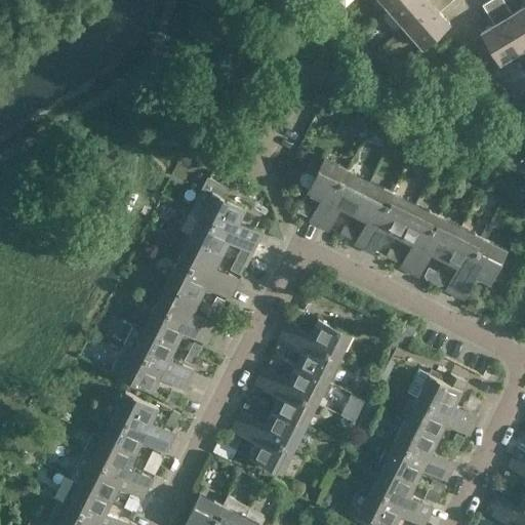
[(381,0),(390,8),(399,0),(381,0)]
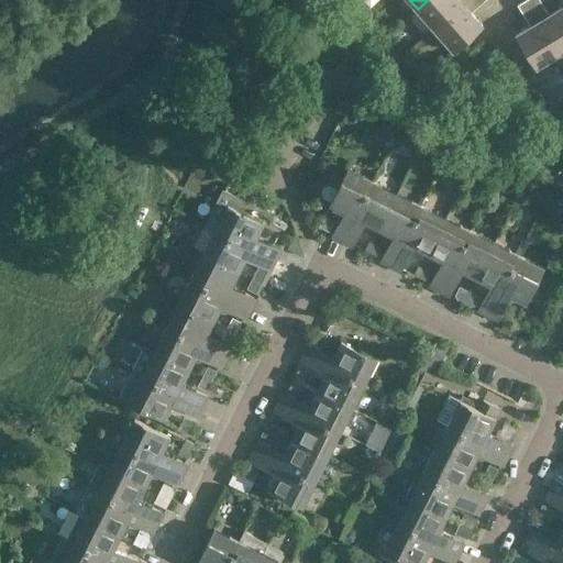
[(435,30),(468,0),(428,0),(418,9),(435,30)]
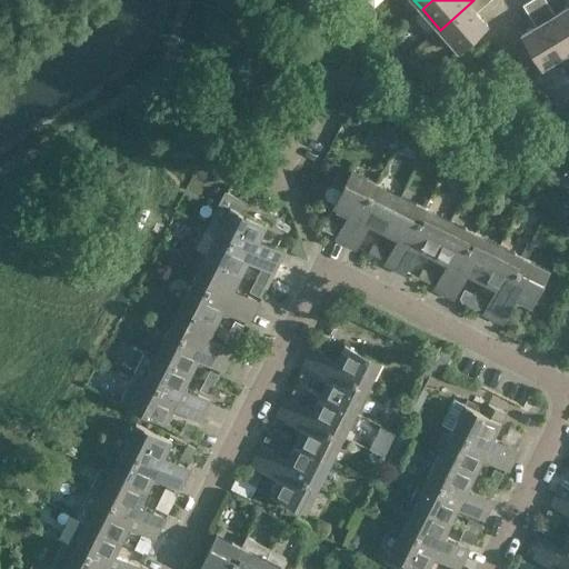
[(489,0),(473,0),(440,30),(457,49),(457,50),(458,51),(487,26),(486,25),(475,12),(489,0)]
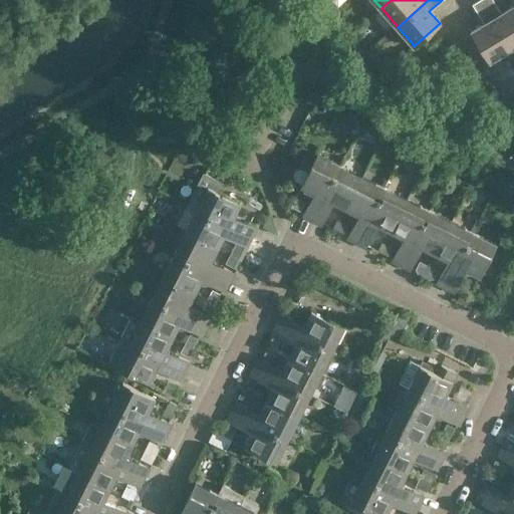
[(490,61),(511,48),(481,0),(480,0),(473,5),(485,24),(473,32),(473,31),(472,32),(490,61)]
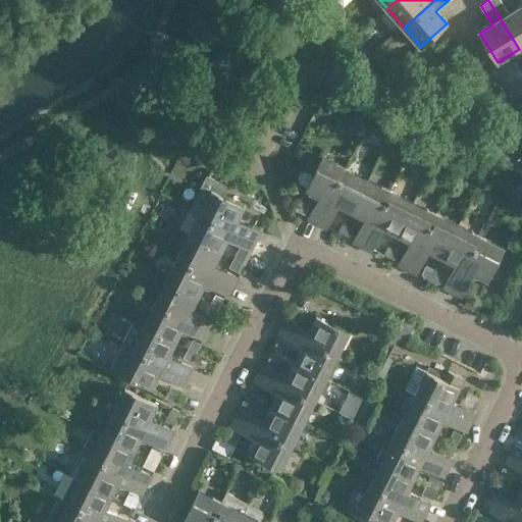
[(521,47),(521,6),(510,14),(500,0),(488,0),(519,49),(521,47)]
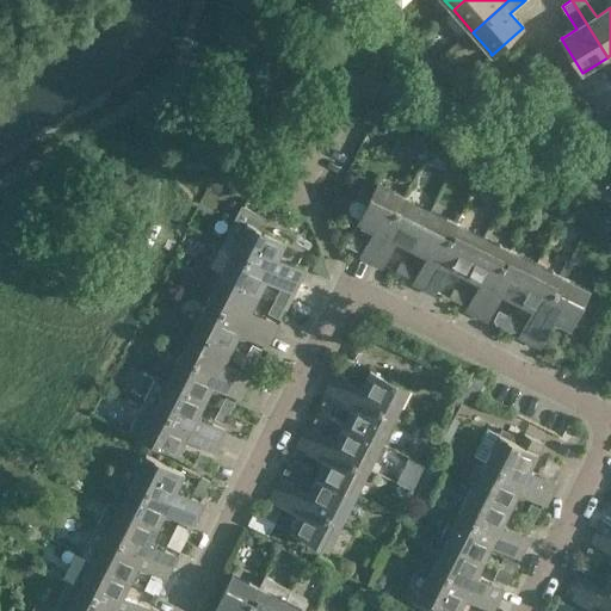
[(359,257),(372,264),(406,197),(394,191),(392,193),(377,186),(378,184),(377,183),(366,205),(358,201),(352,203),(349,208),(351,215),(359,218),(358,221),(359,222),(374,229),(366,245),(365,245),(359,257)]
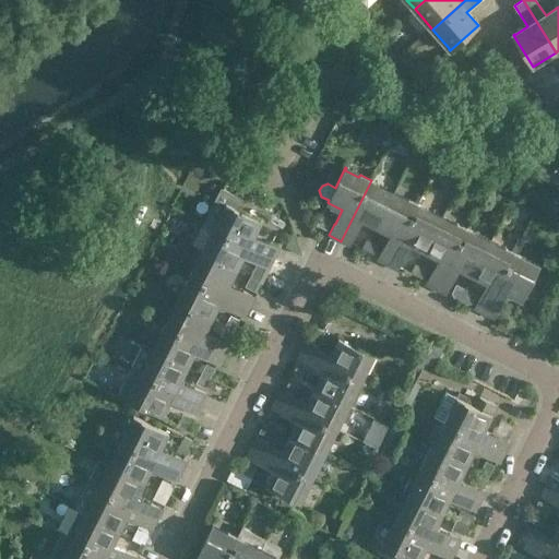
[(379,228),(395,195),(378,188),(380,185),(371,180),(341,241),(349,246),(355,234),(361,219),(379,228)]
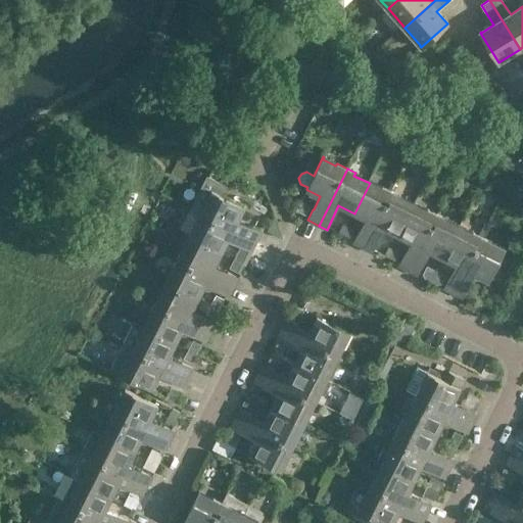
[(190,207),(256,241),(262,232),(250,227),(237,221),(244,205),(224,195),(228,186),(206,175),(190,207)]
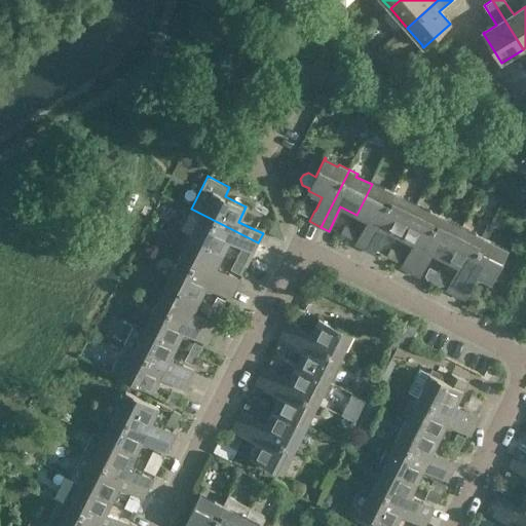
[(372,184),(357,215),(368,220),(361,234),(361,233),(354,245),(366,250),(396,192),(384,187),(383,190),(372,184)]
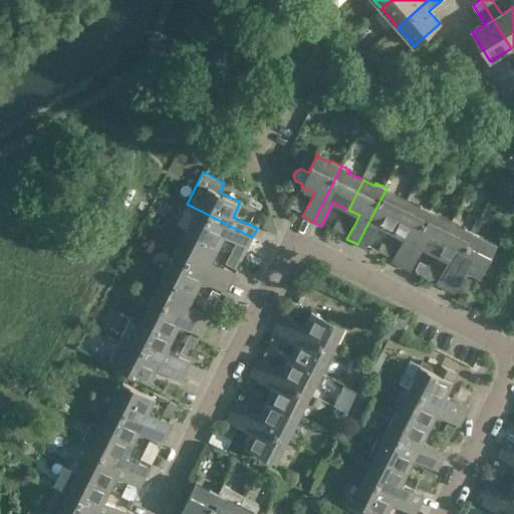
[(408,202),(406,202),(393,195),(394,192),(387,188),(357,244),(365,248),(371,237),(377,224),(393,232),(408,202)]
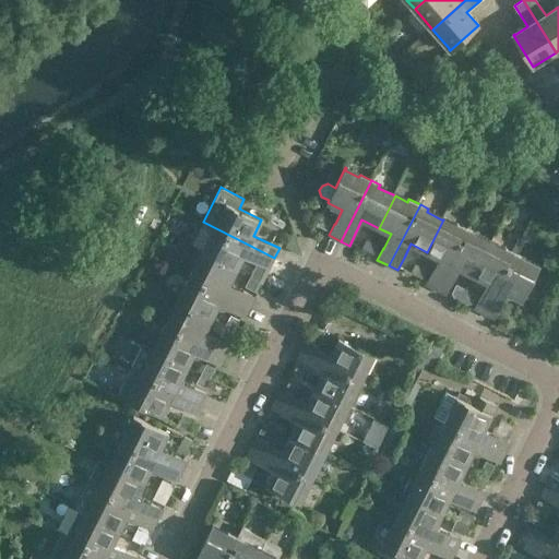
[(331,221),(321,216),(317,224),(326,229),(331,221)]
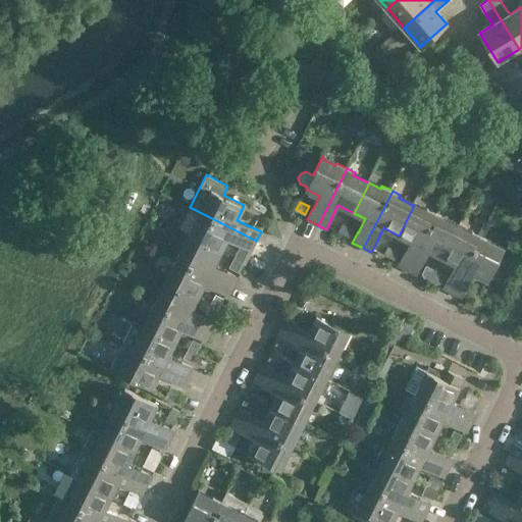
[(398,265),(409,270),(437,214),(426,209),(425,211),(414,205),(399,236),(410,241),(404,255),(403,255),(398,265)]
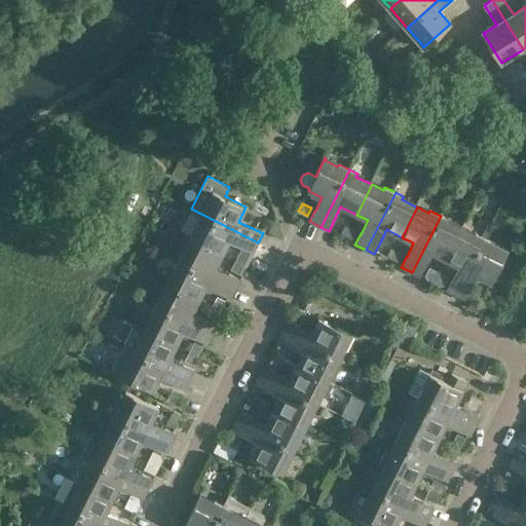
[(190,212),(199,216),(196,222),(189,236),(193,238),(222,254),(229,240),(242,247),(242,248),(253,253),(258,242),(191,209),(190,212)]
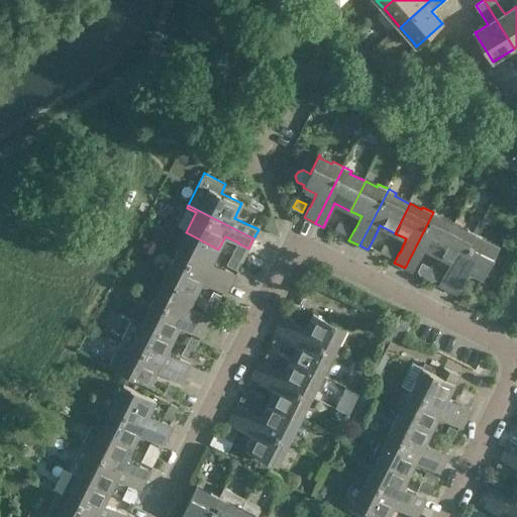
[(424,248),(439,255),(454,226),(440,219),(441,216),(433,212),(405,268),(413,272),(419,261),(418,261),(424,248)]
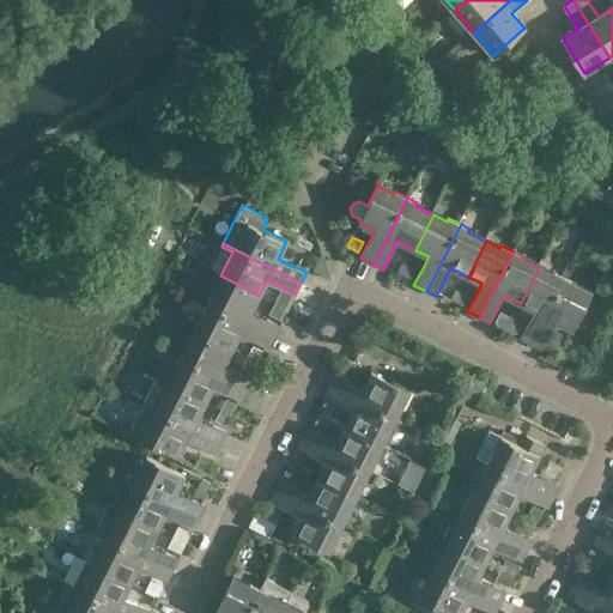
[(404,263),(399,272),(411,278),(416,269),(404,263)]
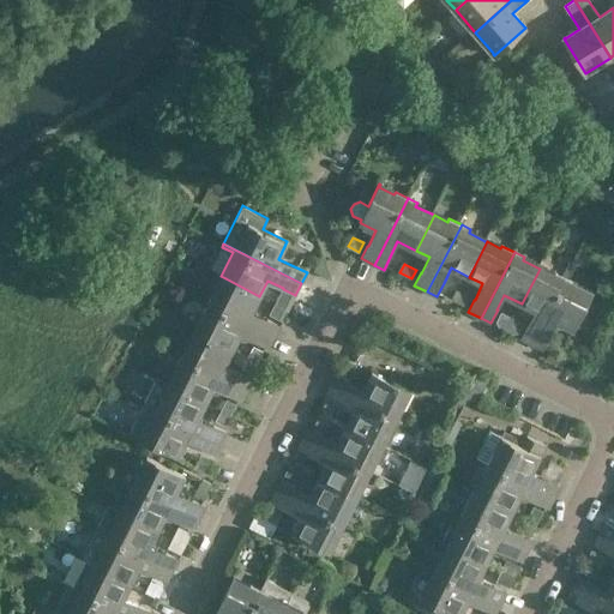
[(522,338),(535,344),(567,278),(555,272),(553,276),(540,269),(522,304),(536,311),(528,326),(522,338)]
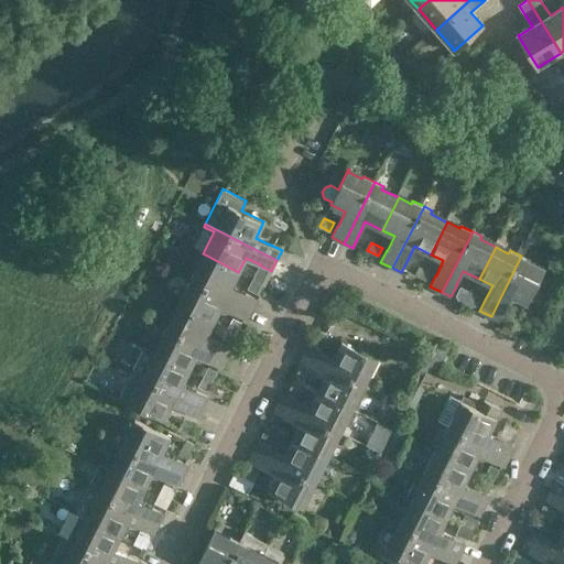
[(196,269),(191,279),(252,310),(258,299),(246,293),(231,286),(238,272),(207,256),(199,270),(196,269)]
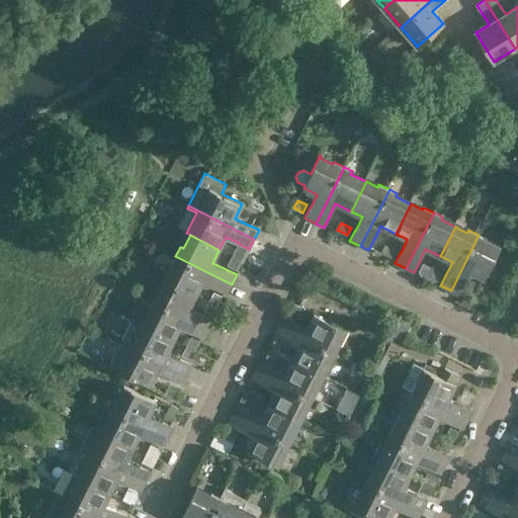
[(459,294),(460,291),(464,283),(463,283),(469,271),(483,277),(484,278),(499,248),(486,242),(487,239),(479,235),(451,290),(459,294)]
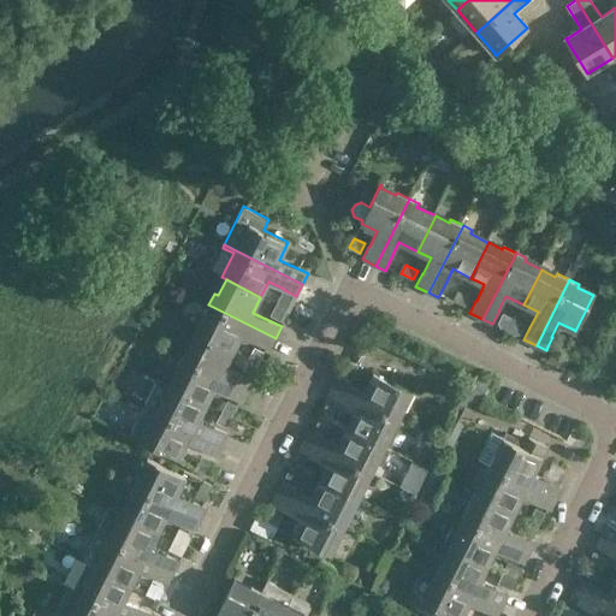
[(457,291),(452,300),(466,307),(471,297),(457,291)]
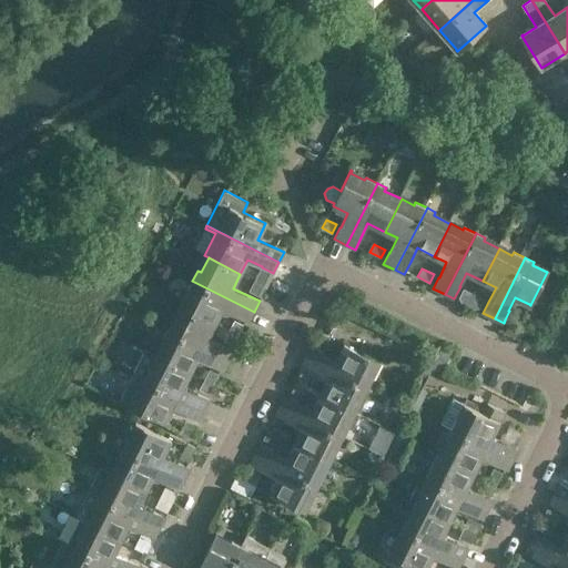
[(255,280),(264,284),(269,275),(260,272),(255,280)]
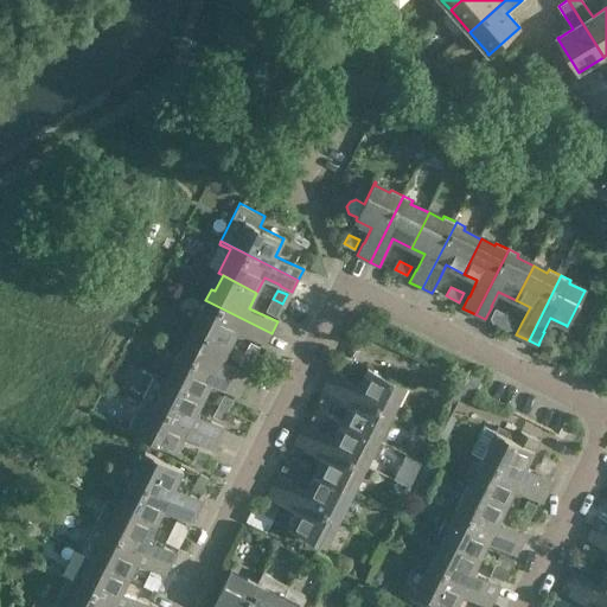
[(267,311),(275,315),(279,317),(285,305),(282,304),(273,299),(267,311)]
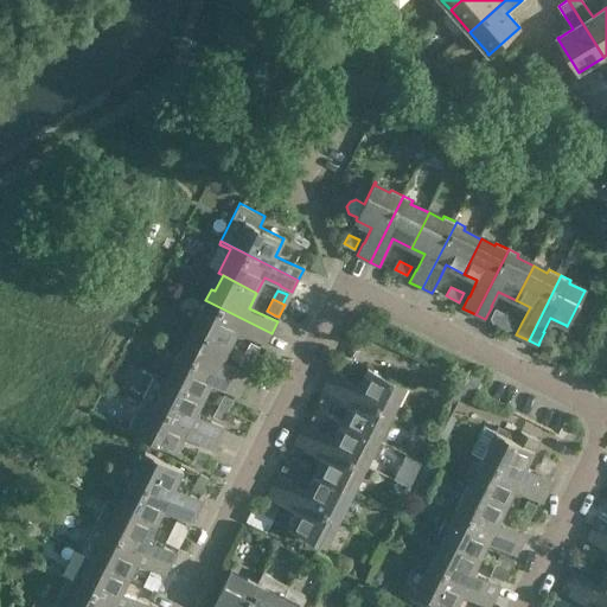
[(196,327),(230,346),(238,330),(254,337),(253,338),(266,344),(272,333),(205,300),(200,310),(192,325),(196,327)]
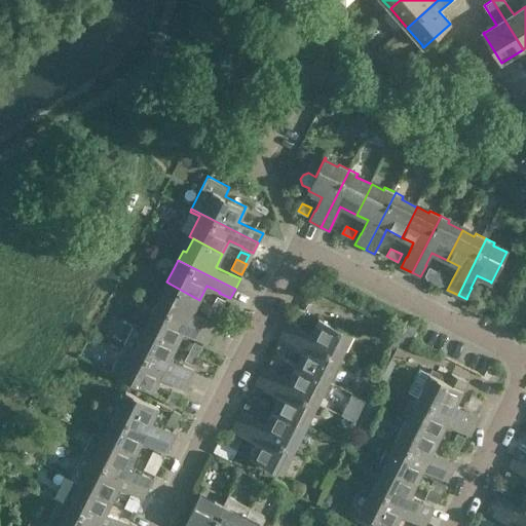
[(434,283),(439,272),(429,268),(425,275),(428,279),(434,283)]
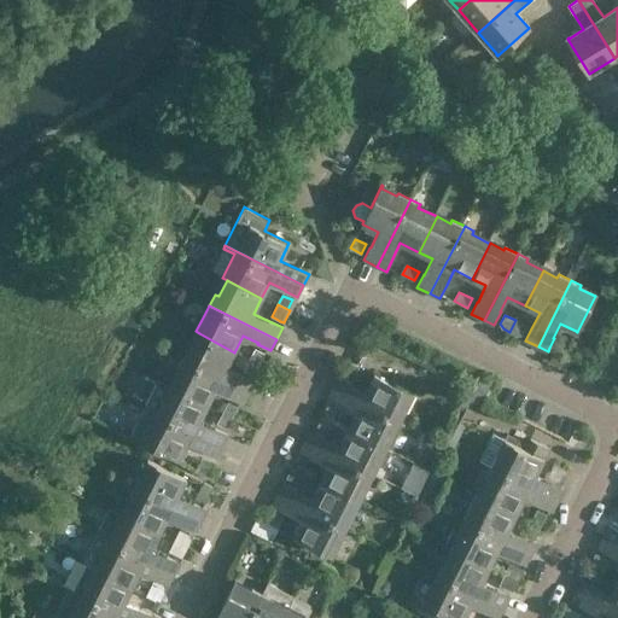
[(517,336),(522,334),(526,326),(516,320),(509,332),(517,336)]
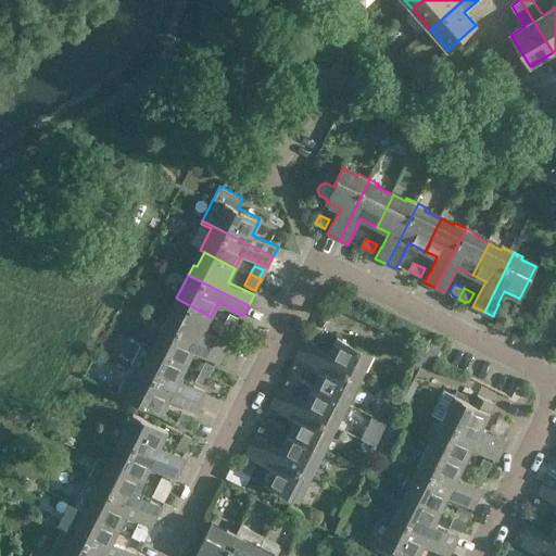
[(164,323),(225,353),(229,343),(218,337),(218,338),(204,331),(211,317),(179,300),(172,314),(169,313),(164,323)]
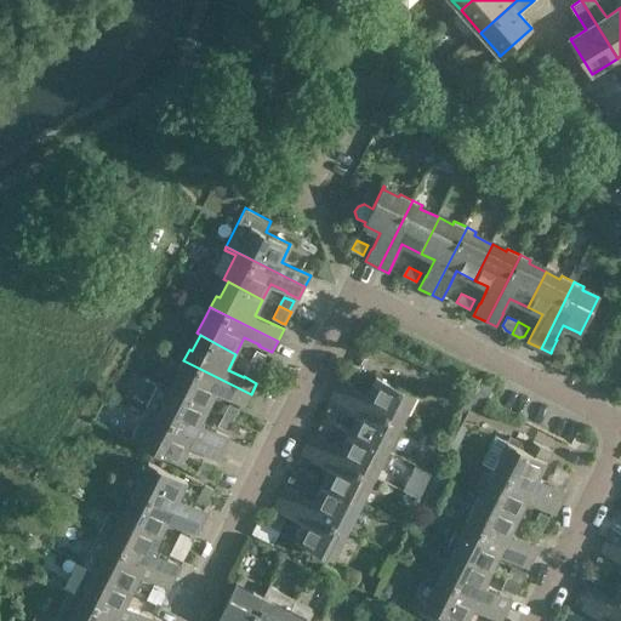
[(178,371),(170,387),(209,406),(217,391),(232,398),(232,399),(245,405),(251,394),(183,360),(178,371)]
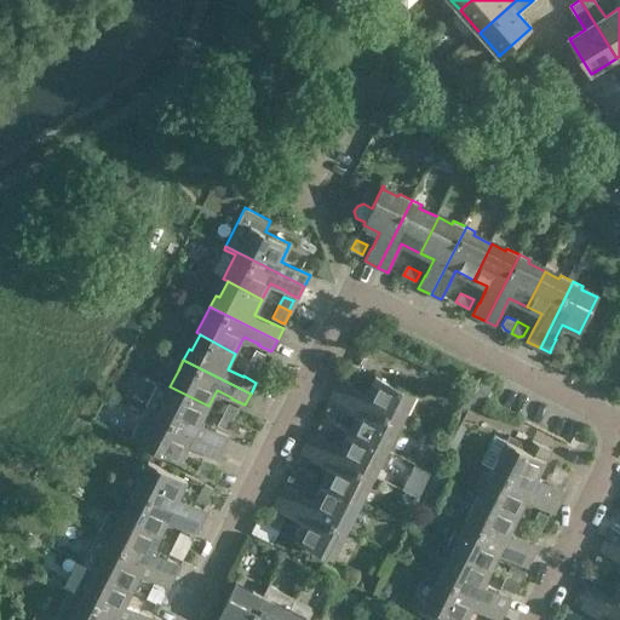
[(251,361),(247,371),(246,371),(254,375),(259,366),(251,361)]
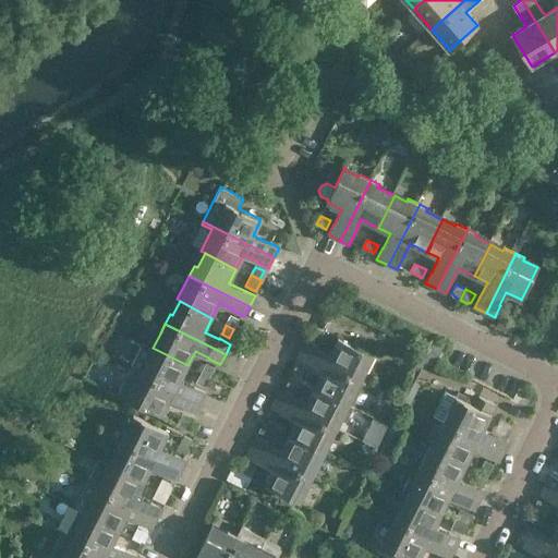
[(306,339),(301,349),(362,379),(366,370),(364,368),(371,353),(339,337),(331,352),(317,346),(317,344),(306,339)]
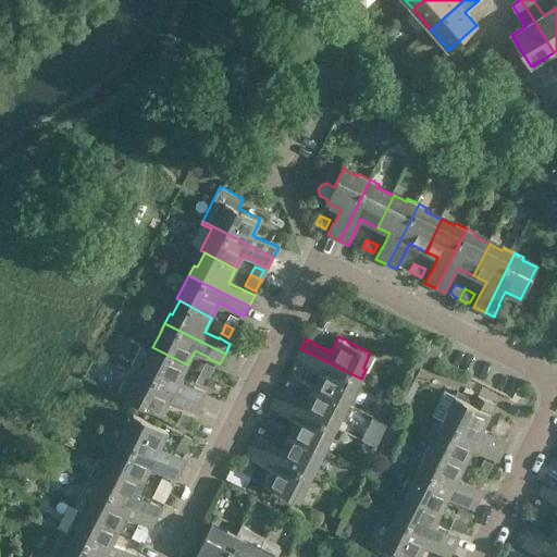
[(144,343),(131,367),(200,401),(206,391),(194,385),(194,386),(180,379),(187,364),(152,347),(144,343)]
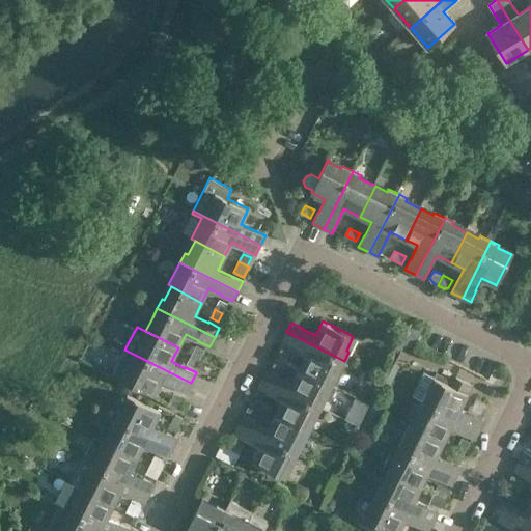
[(286,332),(281,342),(292,347),(292,346),(306,354),(299,367),(330,383),(336,369),(339,370),(344,361),(286,332)]
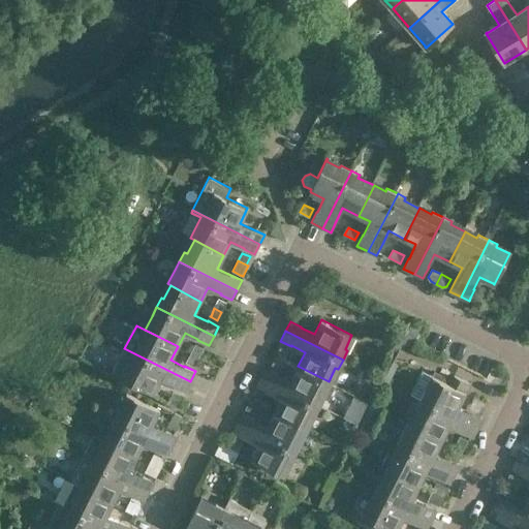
[(185,391),(190,381),(124,348),(113,371),(124,377),(154,393),(161,378),(175,384),(174,385),(185,391)]
